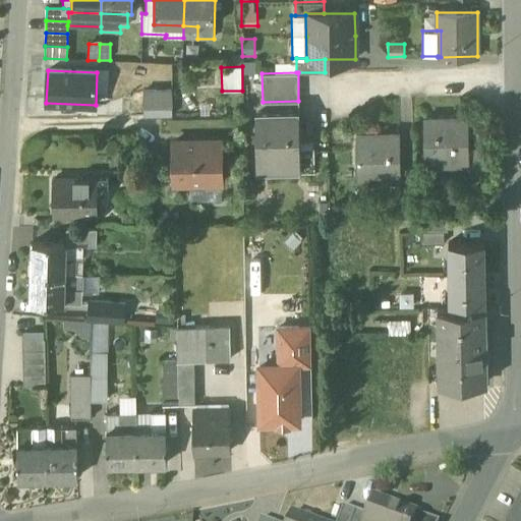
[(171,91),(142,92),(142,116),(172,115),(171,91)]
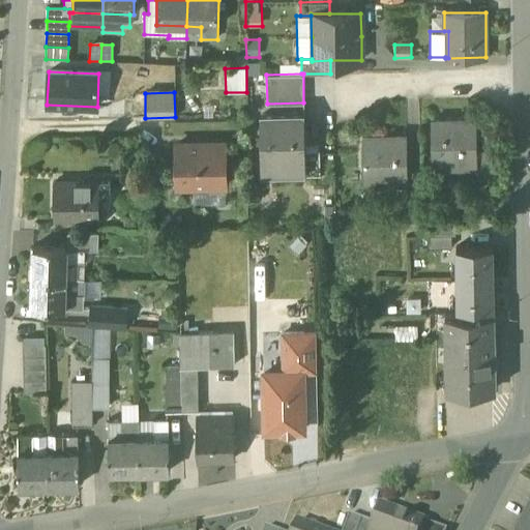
[(304,159),(305,159),(305,149),(305,114),(261,114),(261,160),(304,159)]
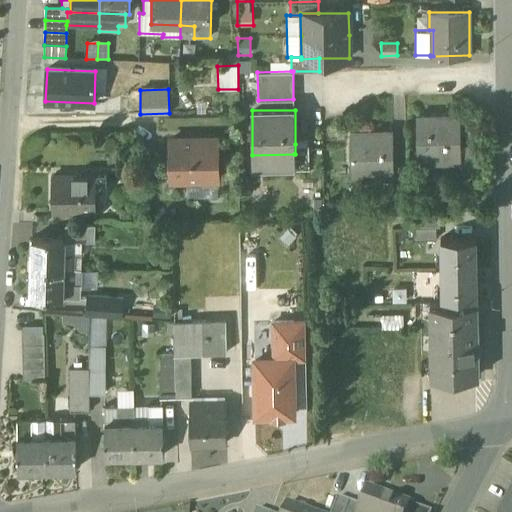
[(417,117),(419,161),(459,160),(461,160),(461,144),(460,115),(417,117)]
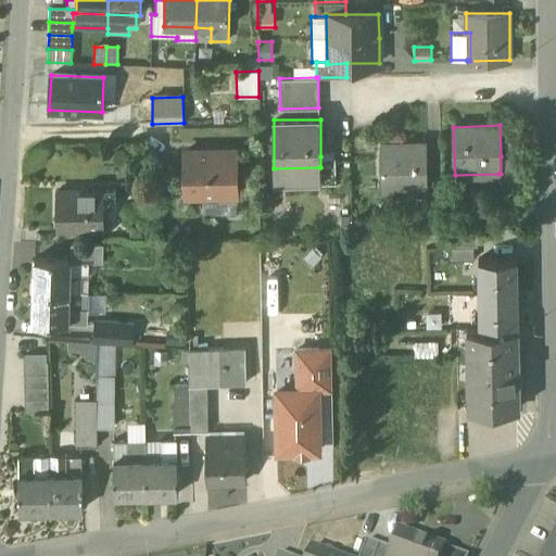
[(380,143),(381,191),(427,190),(429,190),(428,178),(427,142),(380,143)]
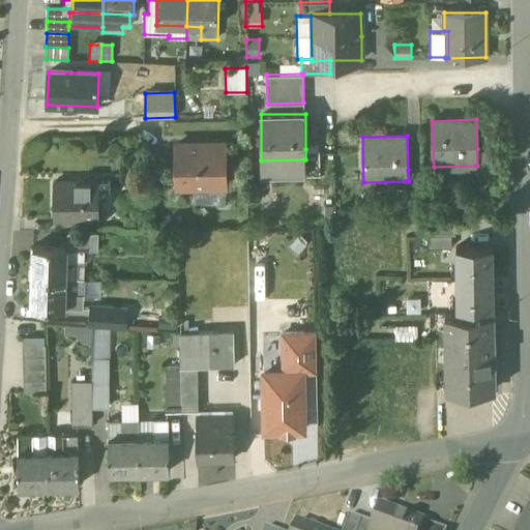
[(176,144),(176,184),(227,183),(226,143),(176,144)]
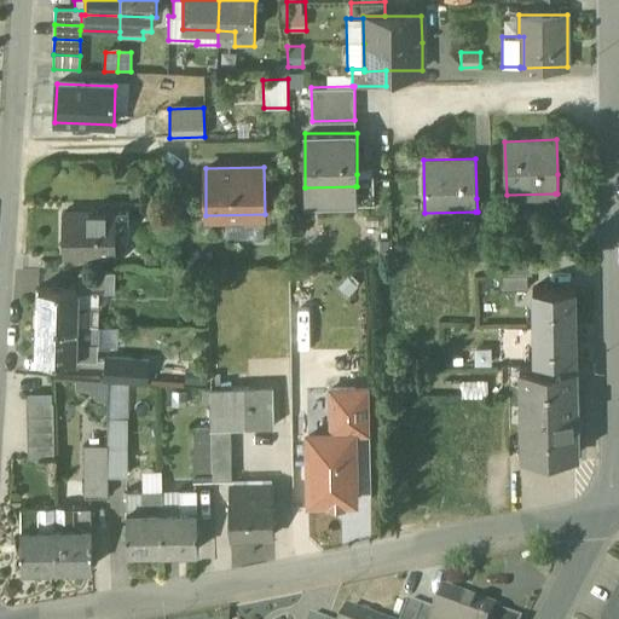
[(356,203),(375,203),(374,174),(357,174),(357,186),(356,186),(356,201),(356,203)]
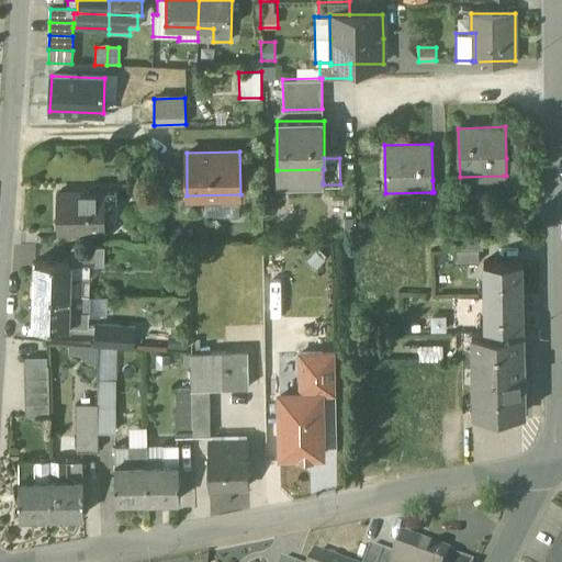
[(504,176),(505,186),(519,184),(518,158),(506,158),(506,176),(504,176)]
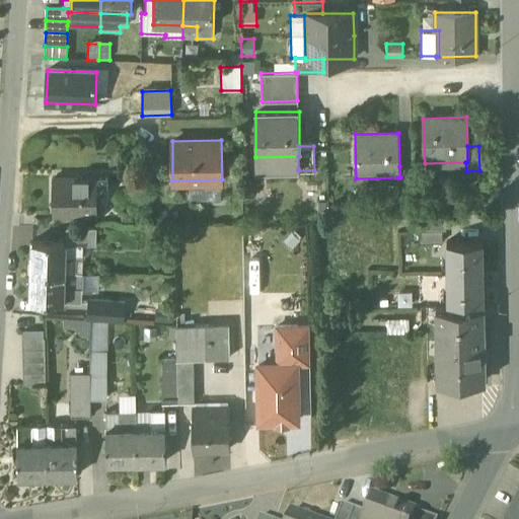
[(298,156),(255,157),(255,168),(298,168),(298,156)]
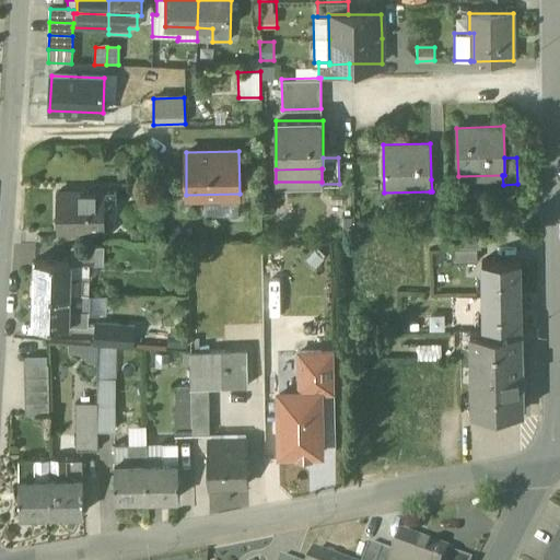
[(430,191),(430,209),(444,209),(443,179),(431,179),(432,191),(430,191)]
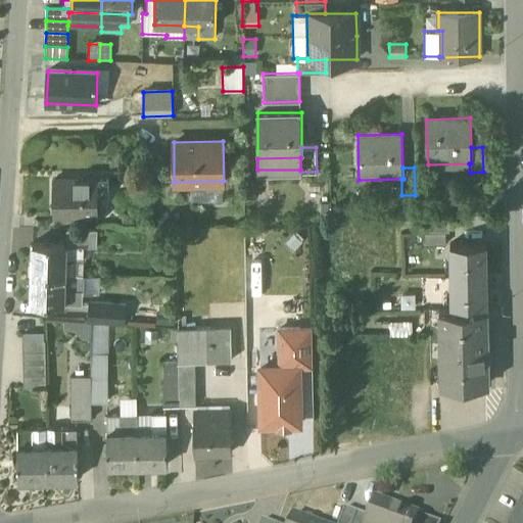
[(96,216),(96,193),(96,179),(96,178),(53,178),(54,216),(96,216)]
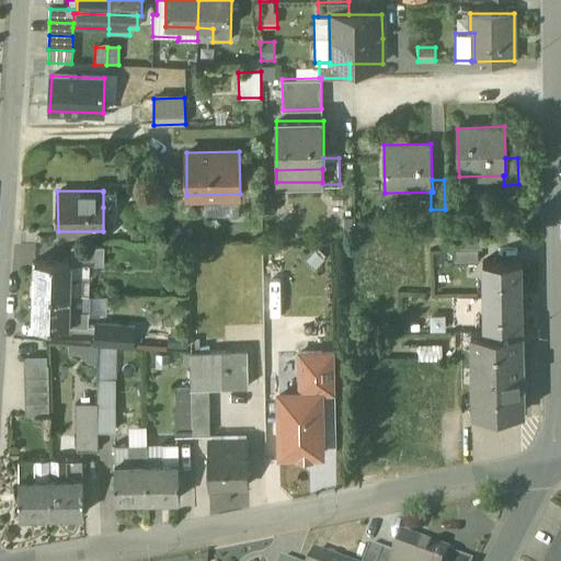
[(116,192),(103,192),(103,207),(116,207),(116,192)]
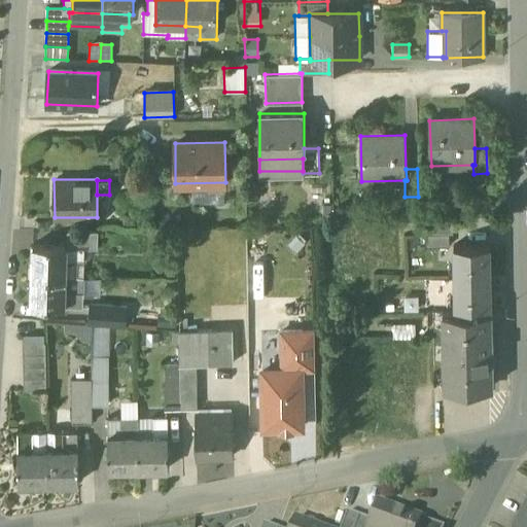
[(424,222),(424,234),(449,233),(453,233),(453,221),(424,222)]
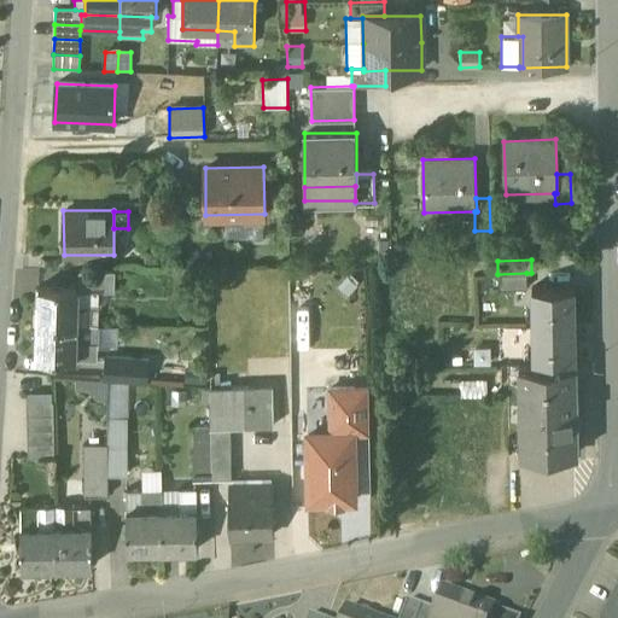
[(79,291),(99,292),(115,292),(115,270),(80,270),(79,289),(79,291)]
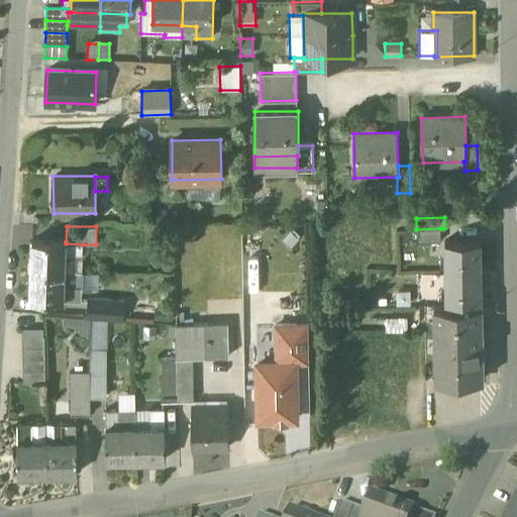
[(416,229),(417,241),(440,240),(440,228),(416,229)]
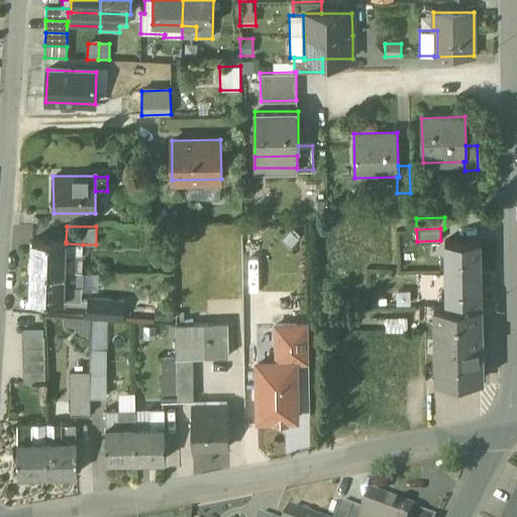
[(445,240),(445,273),(481,273),(481,239),(445,240)]
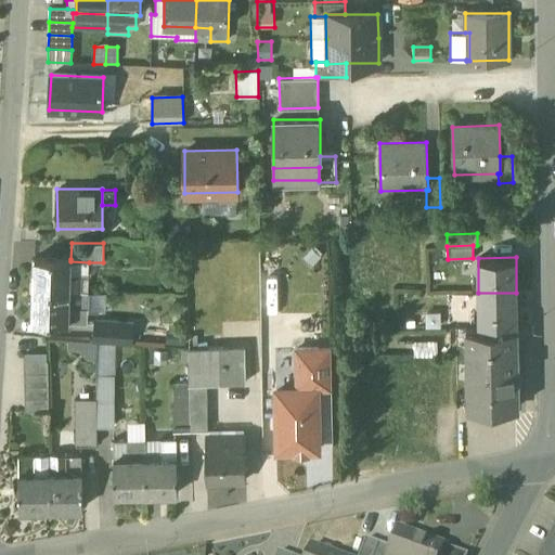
[(35,258),(34,289),(33,321),(68,323),(68,322),(87,323),(88,311),(88,307),(68,305),(69,291),(71,275),(89,276),(89,262),(71,261),(71,259),(35,258)]
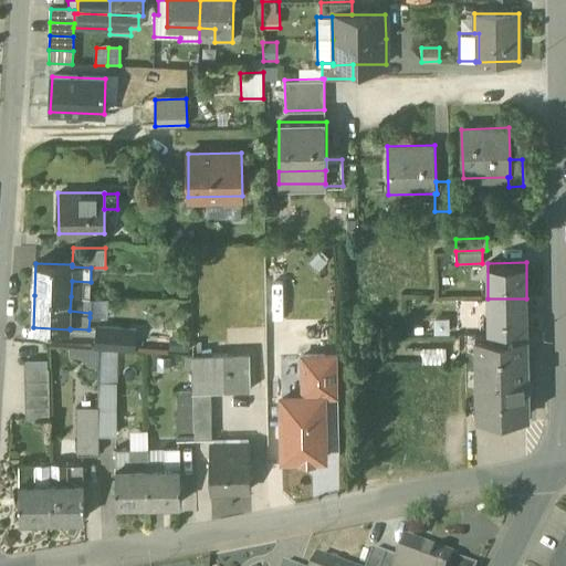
[(72,281),(71,296),(90,296),(91,282),(72,281)]
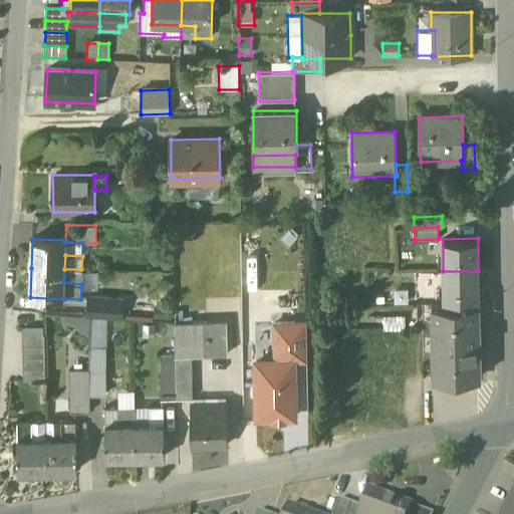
[(81,284),(81,269),(64,269),(63,282),(81,284)]
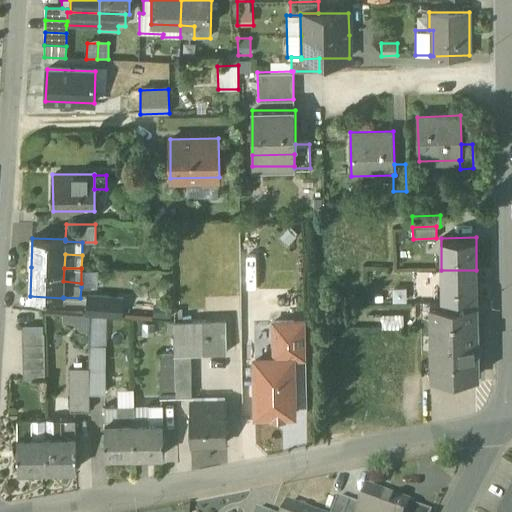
[(98,269),(81,268),(81,283),(81,287),(98,287),(98,269)]
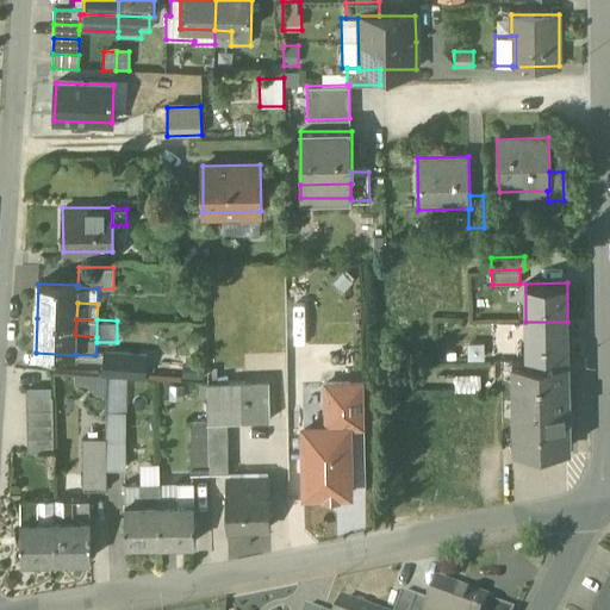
[(568,360),(567,322),(526,322),(527,360),(567,360),(568,360)]
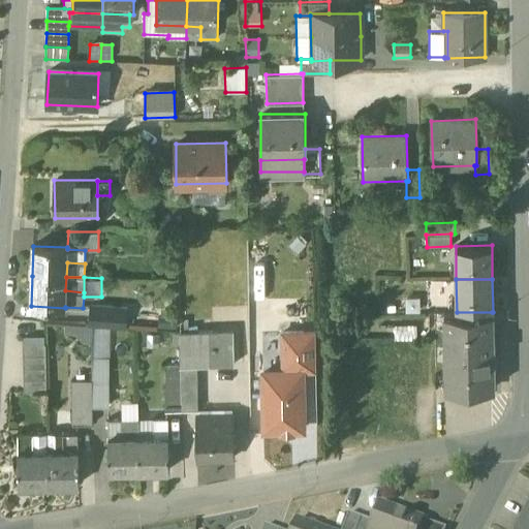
[(107,325),(125,327),(126,308),(90,305),(88,323),(91,324),(107,325)]
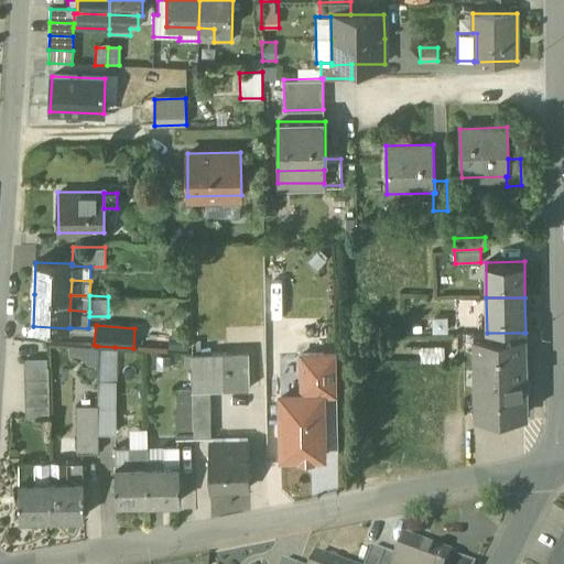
[(167,333),(169,348),(188,348),(188,333),(167,333)]
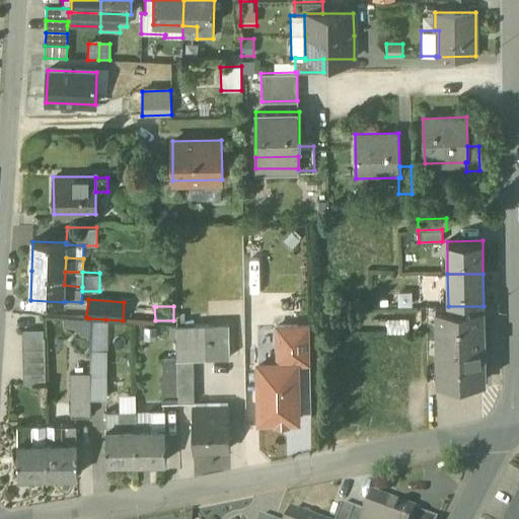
[(483,328),(483,306),(448,306),(436,306),(437,381),(478,380),(485,374),(484,328),(483,328)]
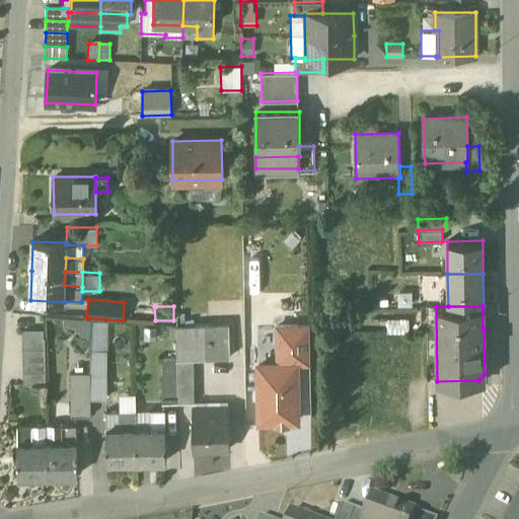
[(74,327),(74,317),(63,316),(63,327),(74,327)]
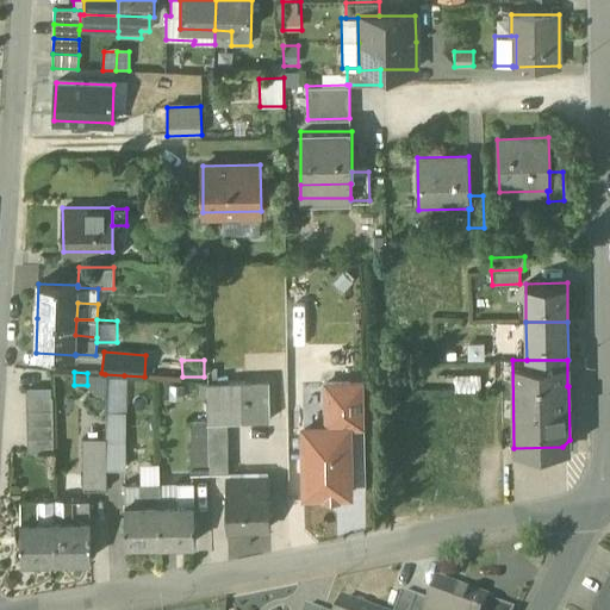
[(87,373),(87,385),(94,394),(106,394),(105,374),(101,373),(87,373)]
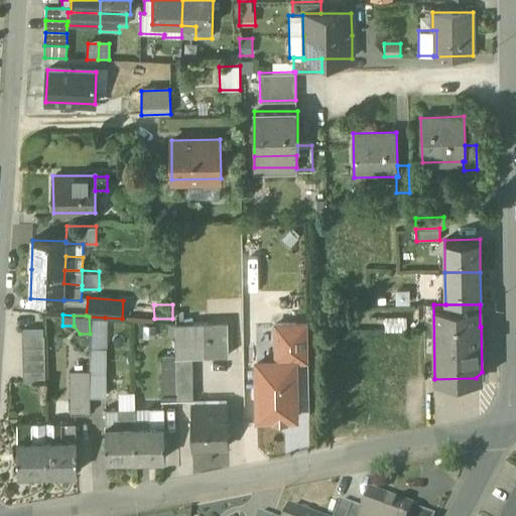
[(90,351),(105,351),(105,317),(89,316),(90,334),(90,351)]
